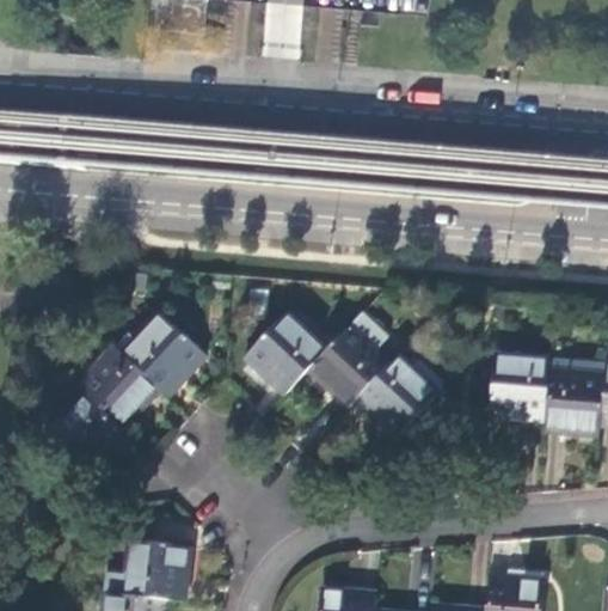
[(265,0),(424,13),(424,0),(265,0)]
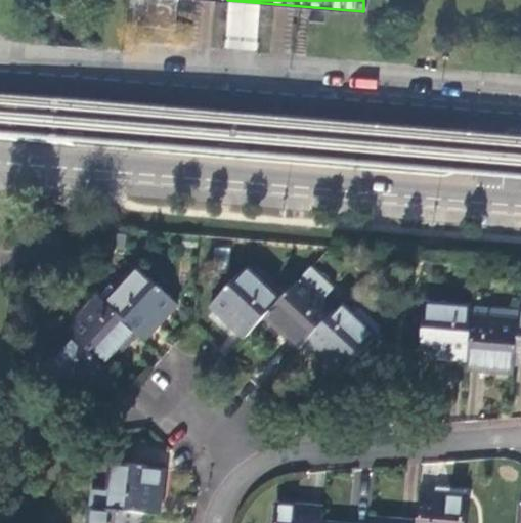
[(318,259),(301,277),(336,310),(349,295),(352,292),(318,259)]
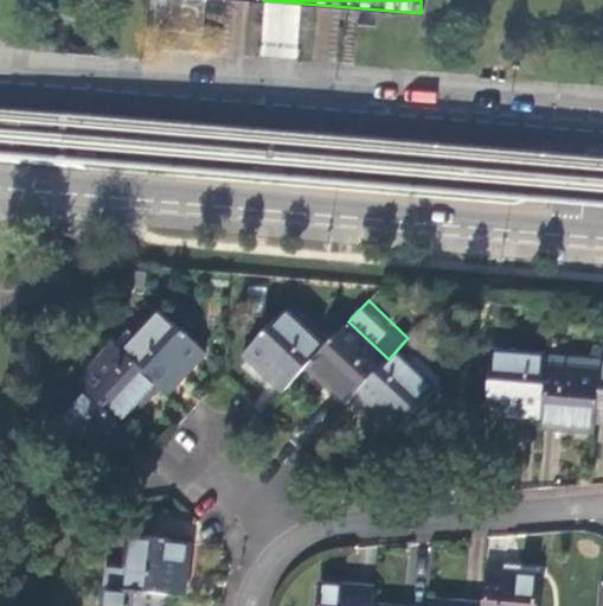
[(307,365),(327,345),(286,306),(242,351),(283,391),(307,365)]
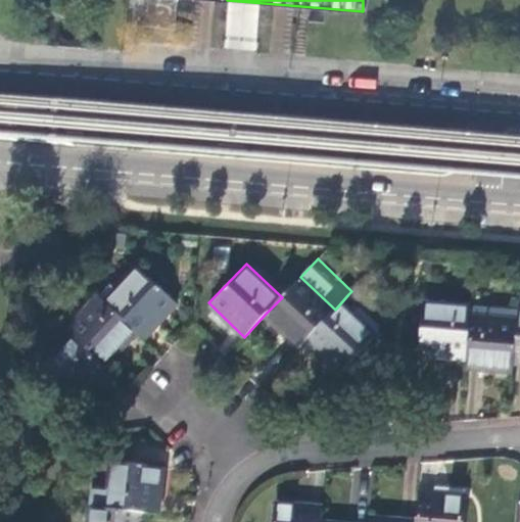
[(136,267),(104,300),(136,330),(143,336),(175,302),(136,267)]
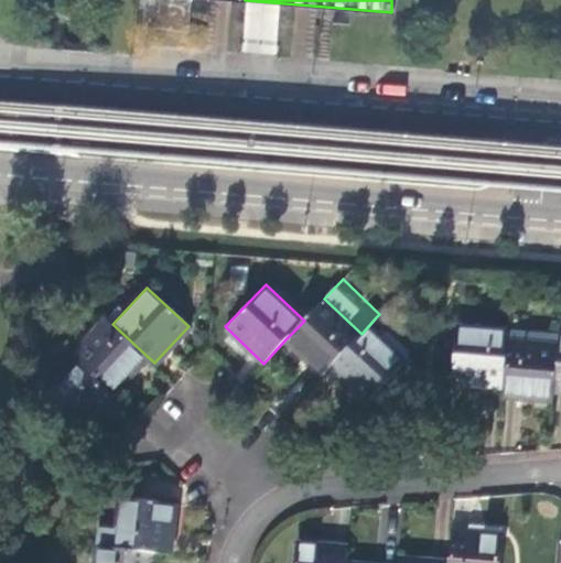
[(328,368),(362,334),(324,299),(304,321),(286,339),(323,375),(328,368)]
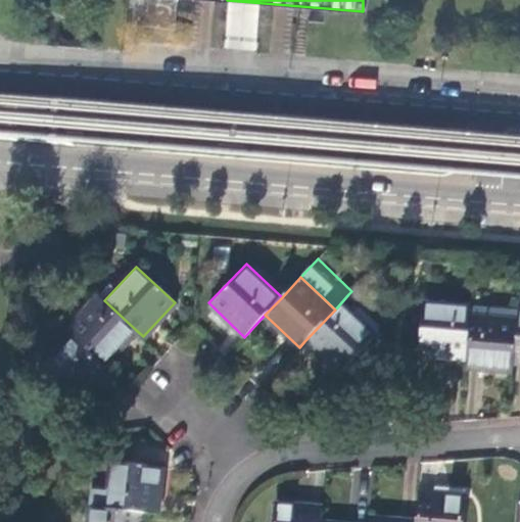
[(104,300),(98,294),(65,328),(72,334),(103,363),(136,330),(104,300)]
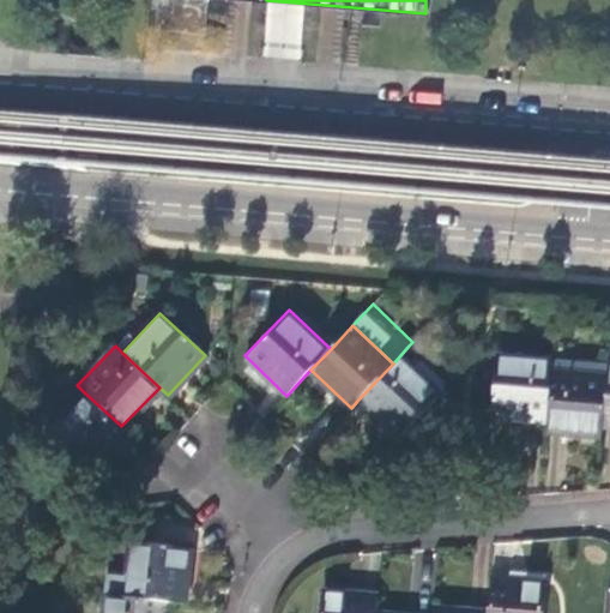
[(445,380),(409,346),(393,364),(357,401),(398,438),(441,394),(445,389),(445,380)]
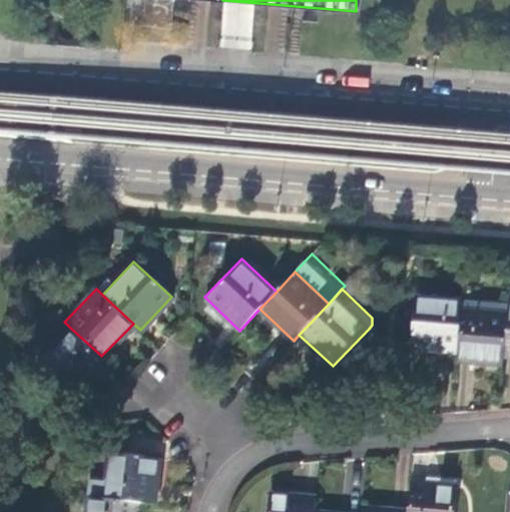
[(459,314),(460,301),(415,298),(411,350),(456,354),(459,314)]
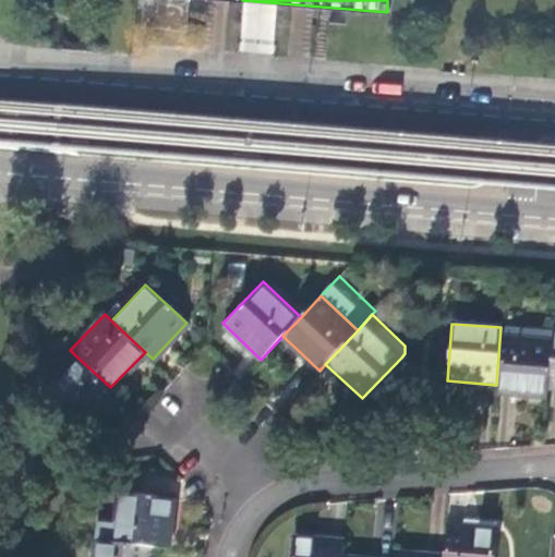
[(495,396),(546,400),(546,389),(550,344),(499,341),(496,385),(495,396)]
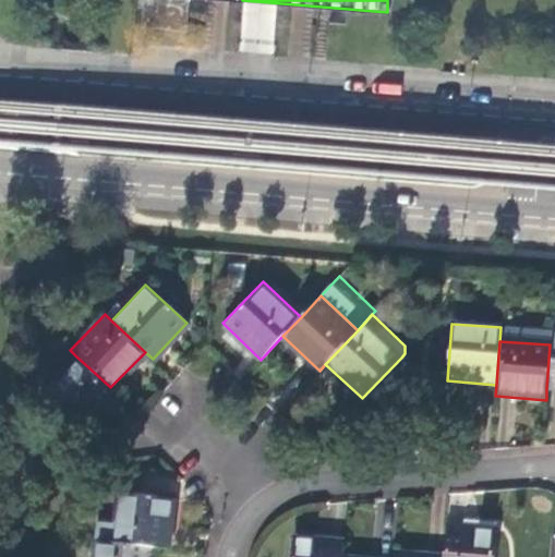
[(110,387),(76,356),(43,395),(85,433),(119,396),(110,387)]
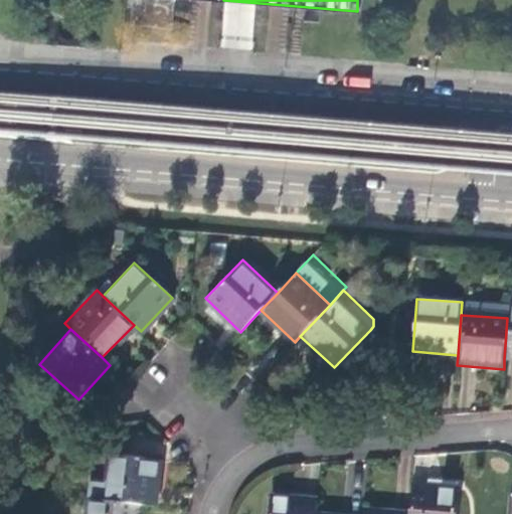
[(93,476),(90,496),(105,498),(137,502),(151,503),(156,457),(111,451),(108,478),(93,476)]
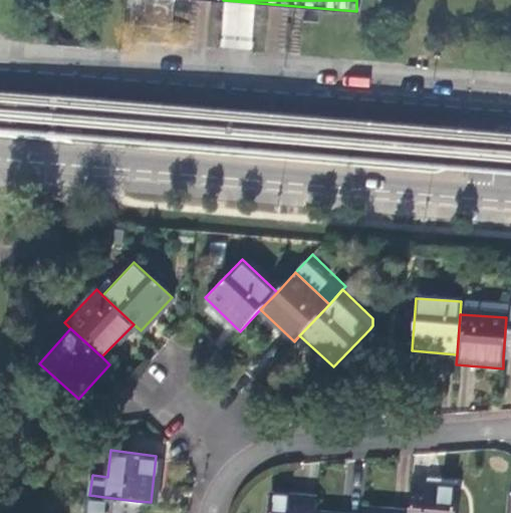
[(406,507),(405,512),(454,512),(457,481),(426,478),(425,484),(408,483),(406,507)]
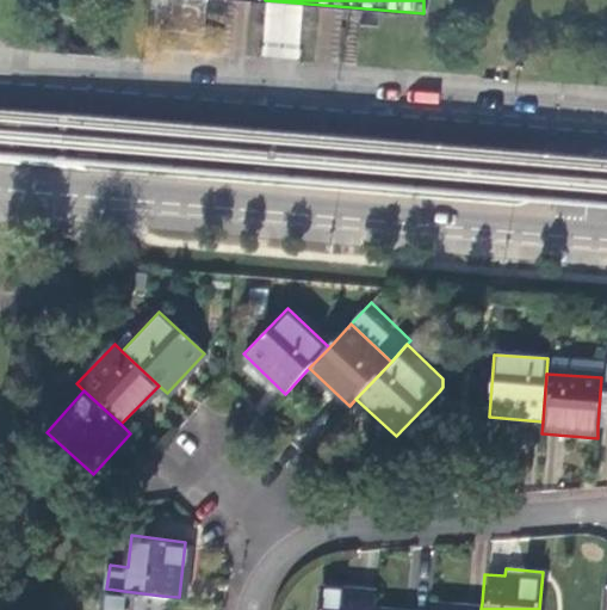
[(370,609),(371,608),(372,590),(319,586),(316,609),(370,609)]
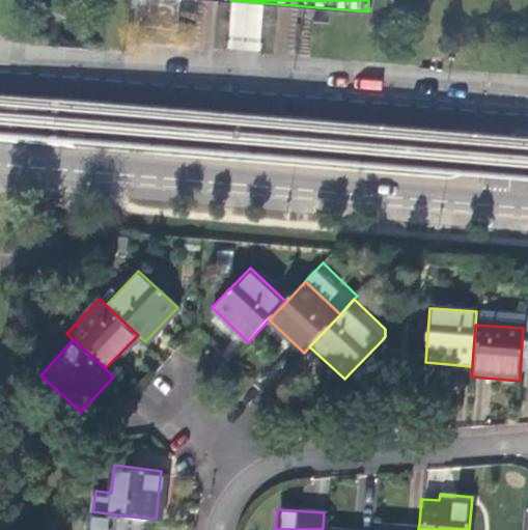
[(108,513),(92,511),(90,529),(139,529),(141,518),(108,513)]
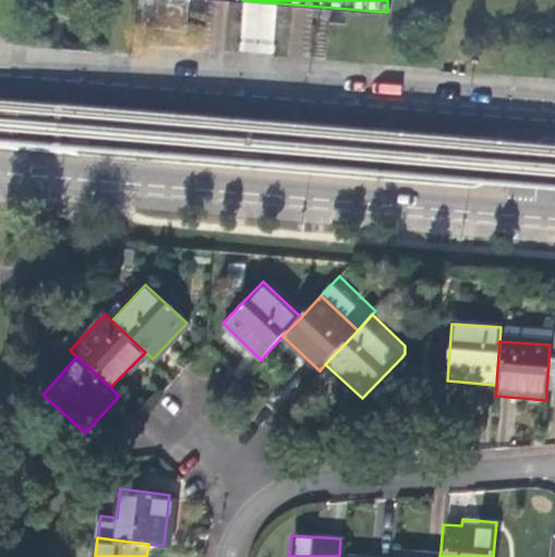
[(439,556),(441,551),(390,546),(389,556),(439,556)]
